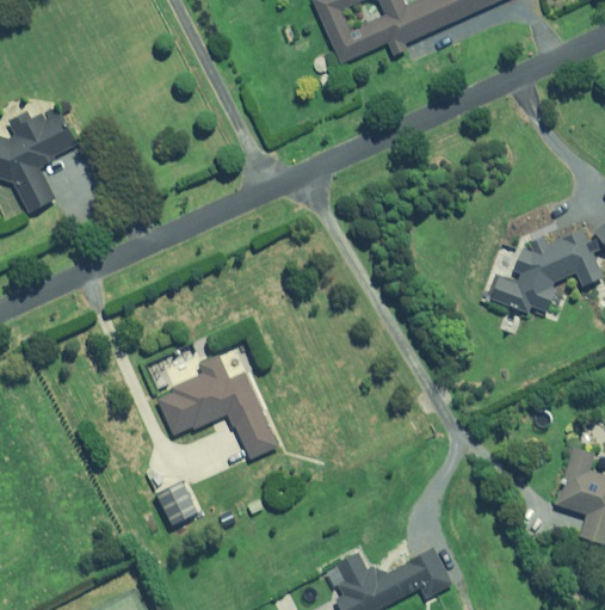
[(312,0),(340,63),(383,45),(388,56),(408,48),(407,44),(510,0),(420,0),(402,8),(399,0),(312,0)]
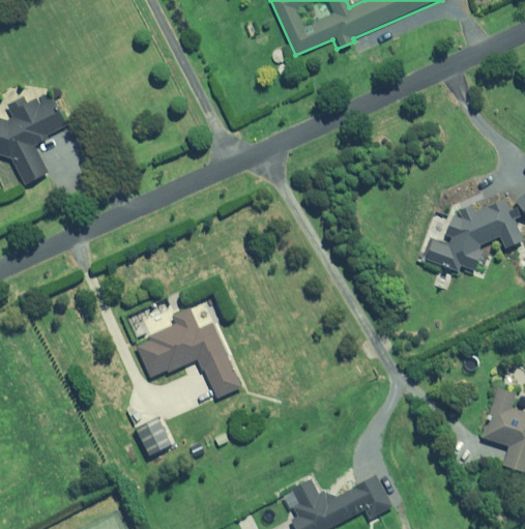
[(8,104),(12,113),(1,118),(0,118),(0,154),(3,155),(23,186),(49,170),(32,143),(32,142),(67,125),(53,94),(38,100),(38,99),(27,104),(24,96),(8,104)]
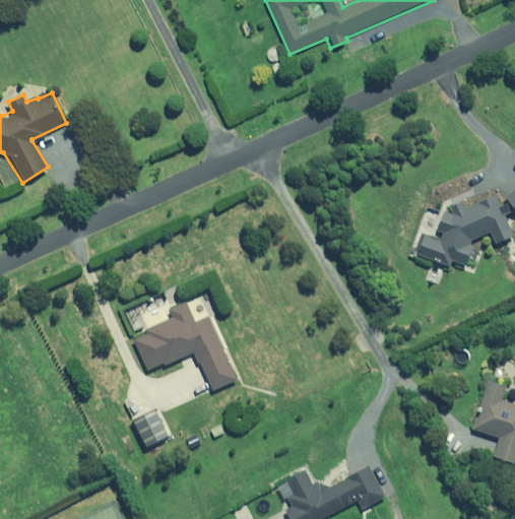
[(450,212),(444,210),(433,237),(426,234),(416,255),(449,269),(453,262),(465,267),(475,246),(470,243),(490,233),(496,245),(514,235),(494,195),(480,202),(478,200),(465,207),(461,201),(452,206),(454,210),(450,212)]
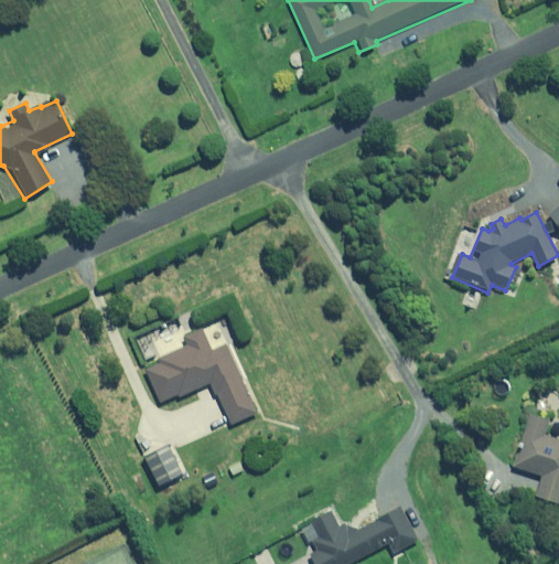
[(184,336),(189,344),(158,358),(159,361),(144,368),(160,403),(178,395),(179,397),(211,382),(223,410),(216,413),(223,427),(257,413),(227,343),(212,350),(202,328),(184,336)]
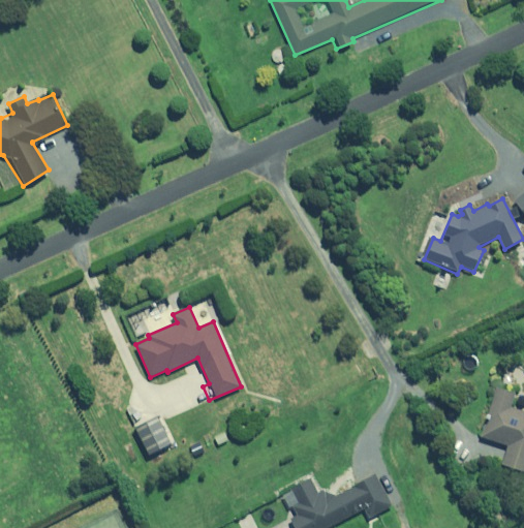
[(523,410),(510,406),(515,390),(497,384),(481,436),(507,444),(501,464),(523,470),(523,410)]
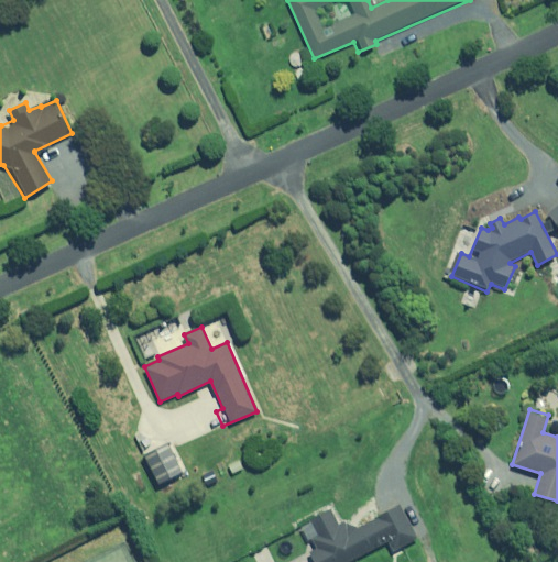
[(186,474),(171,444),(144,458),(160,487),(186,474)]
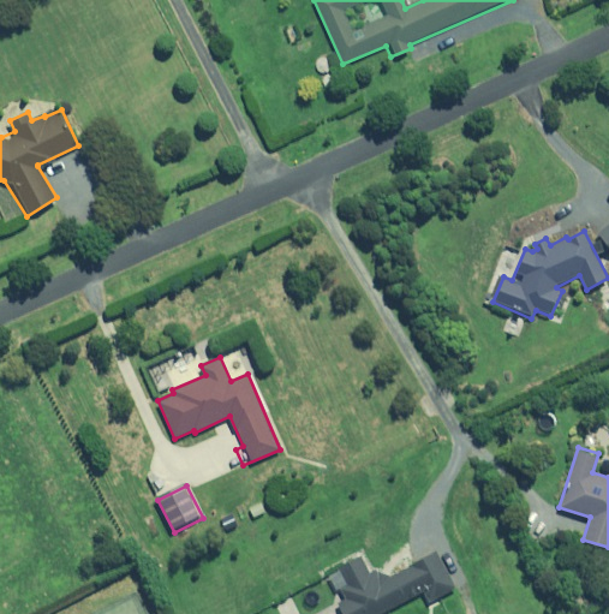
[(261,501),(248,508),(252,518),(266,511),(261,501)]
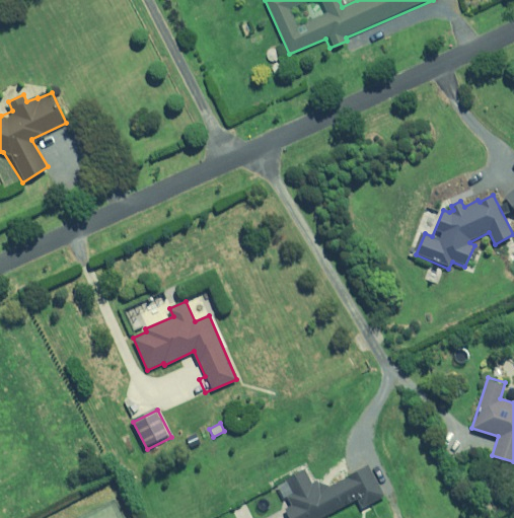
[(290,494),(284,497),(288,506),(285,508),(290,517),(319,517),(354,501),(358,511),(385,498),(370,465),(331,485),(329,482),(322,485),(319,478),(312,482),(305,466),(282,477),(290,494)]
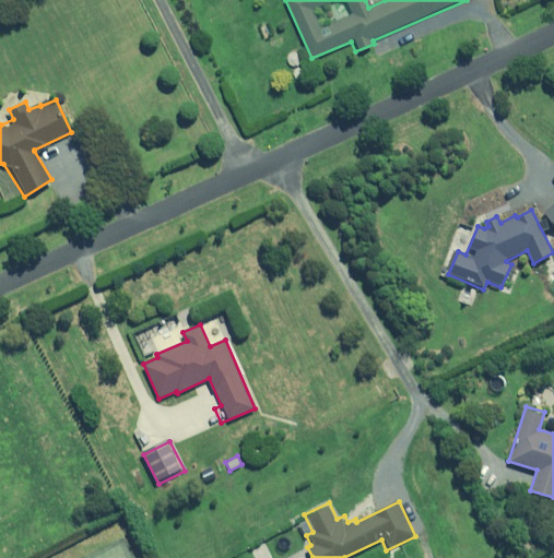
All buildings are outlined.
